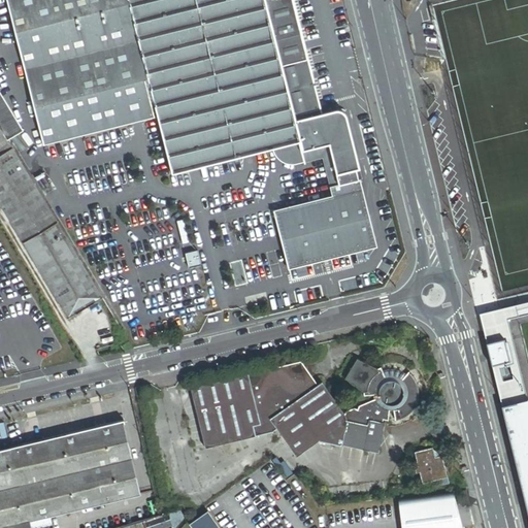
[(136,43),(125,0),(4,0),(23,71),(136,43)]
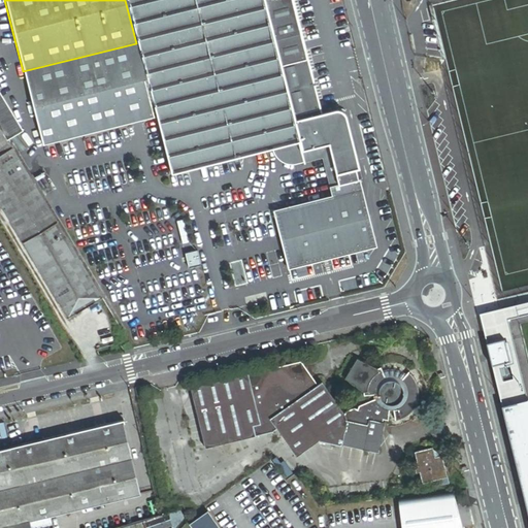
[(125,0),(136,43),(155,119),(169,175),(190,170),(256,153),(270,150),(297,143),(300,142),(264,0),(125,0)]
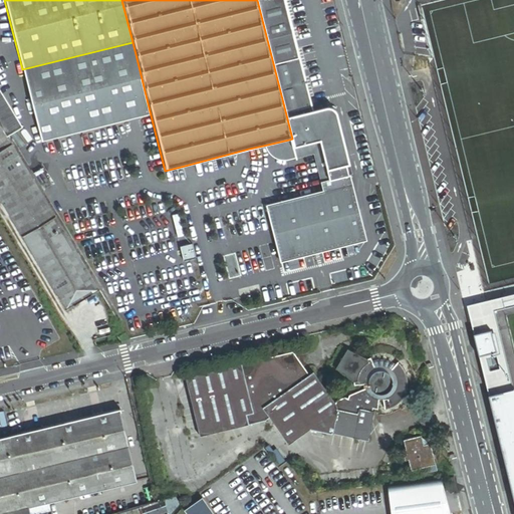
[(283,0),(257,0),(292,139),(289,140),(291,148),(317,141),(327,181),(346,176),(344,167),(347,166),(334,116),(334,115),(334,114),(334,113),(333,113),(333,112),(332,111),(332,110),(331,110),(330,110),(330,109),(329,109),(328,108),(327,108),(326,108),(325,108),(312,111),(283,0)]
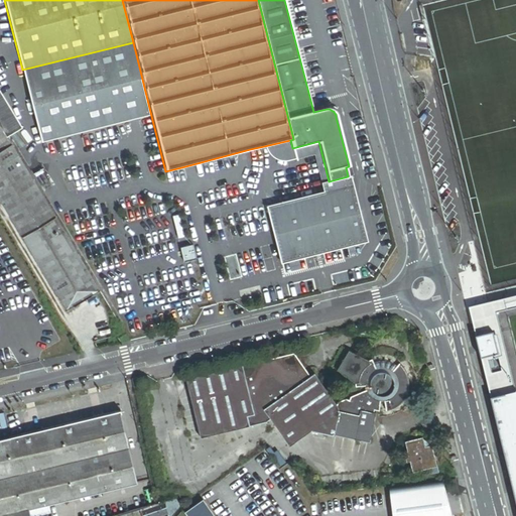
[(69,136),(151,116),(133,42),(22,70),(41,143),(69,136)]
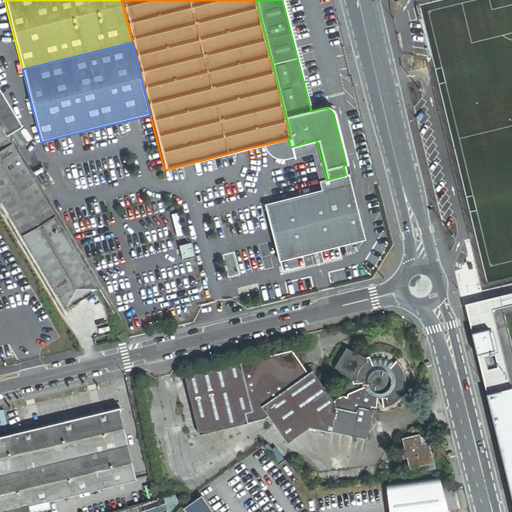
[(20,129),(0,96),(0,124),(7,136),(20,129)]
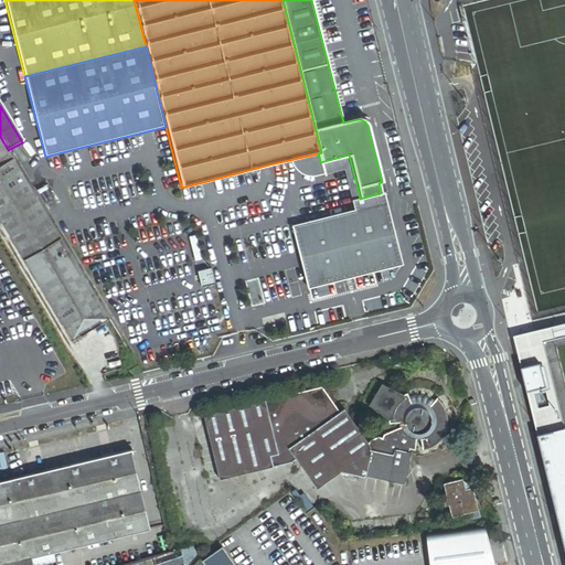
[(0,169),(14,161),(8,150),(0,137),(0,169)]
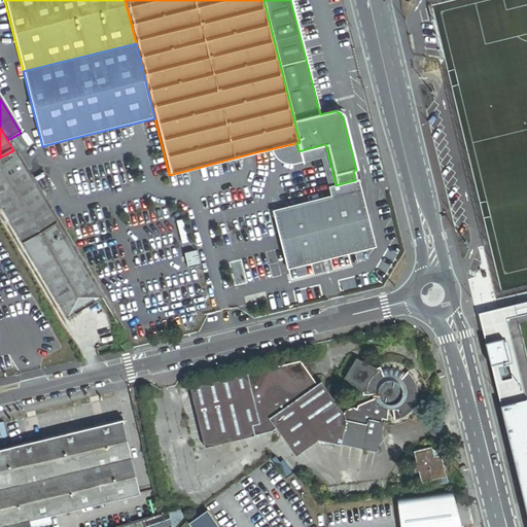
[(338,195),(336,185),(325,144),(299,151),(302,164),(319,160),(328,198),(338,195)]
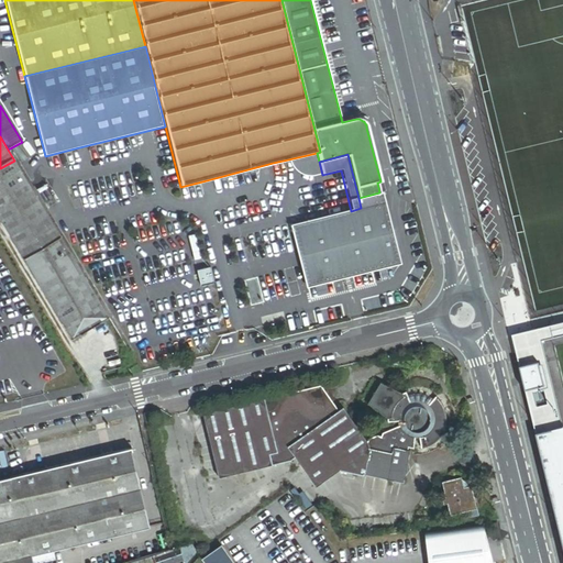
[(0,217),(26,262),(62,241),(14,161),(0,168),(0,217)]
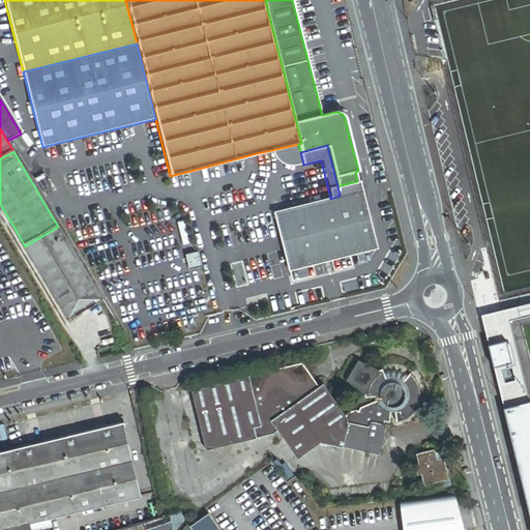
[(272,213),(273,217),(361,195),(357,181),(337,186),(340,196),(330,199),(272,213)]
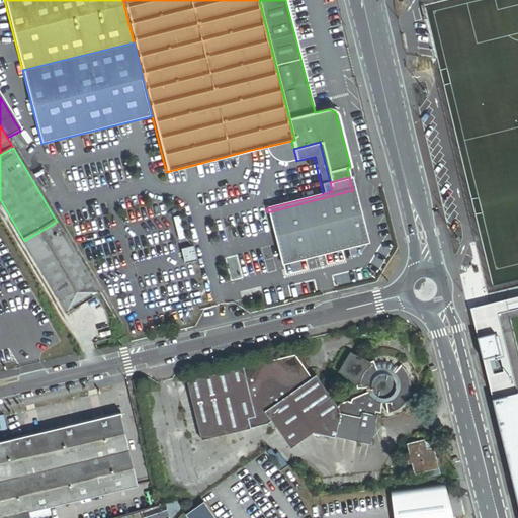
[(353,190),(267,212),(278,257),(280,264),(366,243),(353,190)]
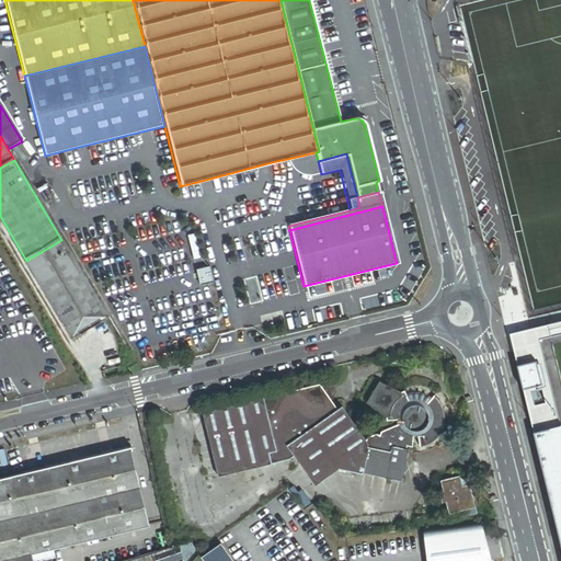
[(75,341),(110,320),(61,240),(26,261),(75,341)]
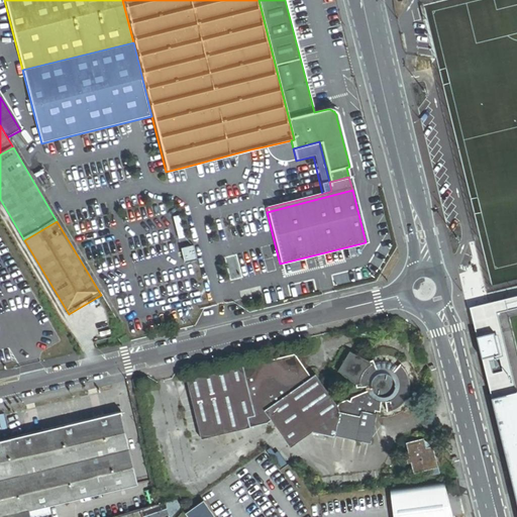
[(516,295),(469,307),(516,504),(516,399),(496,312),(516,306),(516,295)]
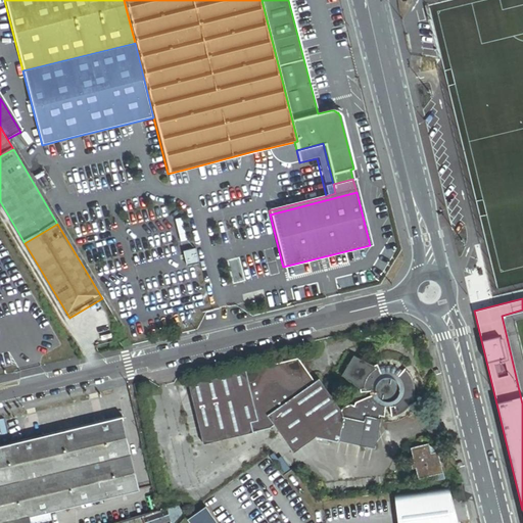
[(300,357),(190,383),(204,443),(274,427),(277,425),(296,452),(319,436),(378,449),(384,419),(382,419),(382,417),(387,417),(388,407),(389,407),(392,407),(394,417),(398,416),(402,414),(407,412),(412,407),(414,402),(416,396),(417,392),(417,385),(416,381),(415,377),(413,373),(410,369),(407,371),(406,370),(403,369),(400,367),(397,366),(393,365),(388,364),(384,365),(382,365),(380,362),(376,364),(358,352),(344,372),(361,387),(361,391),(371,390),(372,394),(355,399),(354,403),(350,401),(342,405),(340,408),(320,378),(316,380),(300,357)]
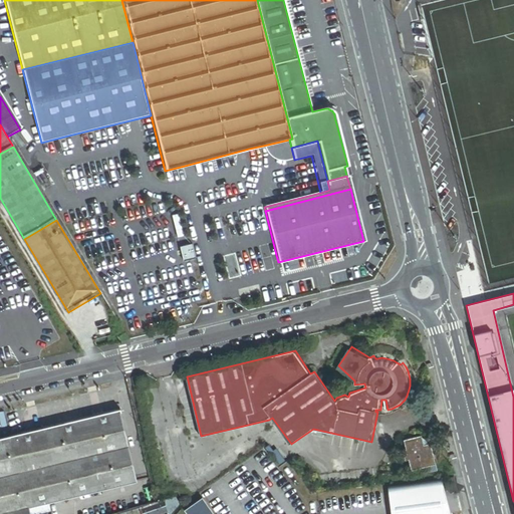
[(31,505),(47,501),(138,480),(121,409),(12,434),(29,504),(29,505),(31,505)]
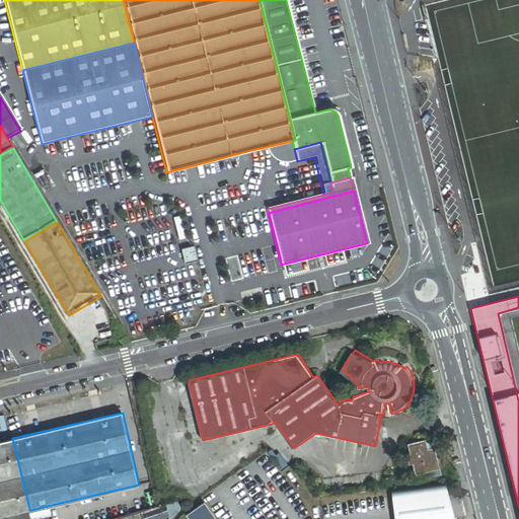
[(0,441),(0,515),(29,509),(12,438),(0,441)]
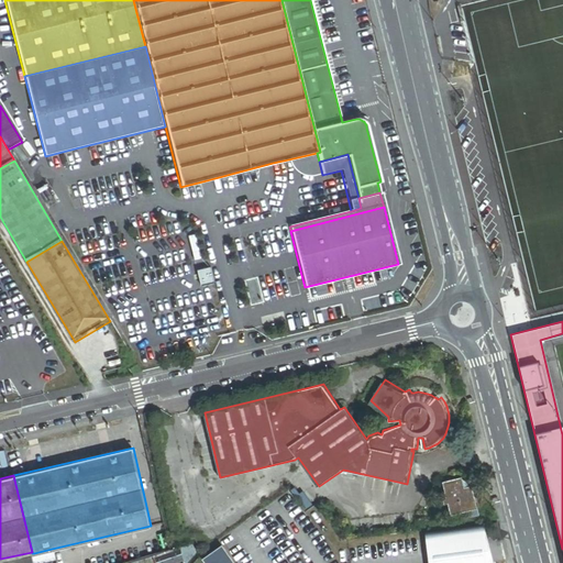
[(463,478),(443,483),(445,493),(442,494),(445,505),(449,505),(451,516),(478,510),(473,487),(465,488),(463,478)]
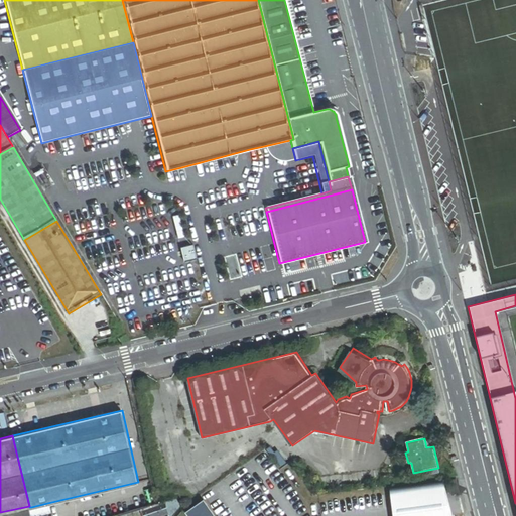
[(270,443),(265,447),(279,467),(287,461),(279,448),(275,450),(270,443)]
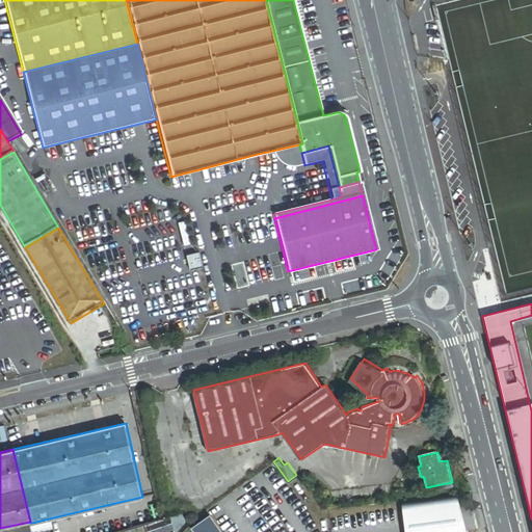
[(468,511),(475,509),(471,495),(463,496),(466,504),(468,509),(468,511)]
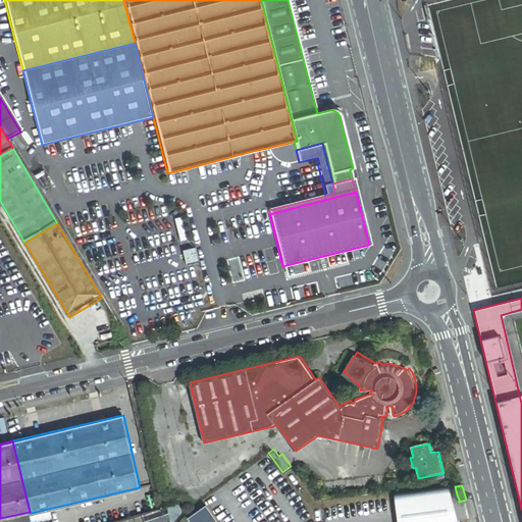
[(450,488),(396,496),(399,517),(399,521),(457,521),(455,511),(450,488)]
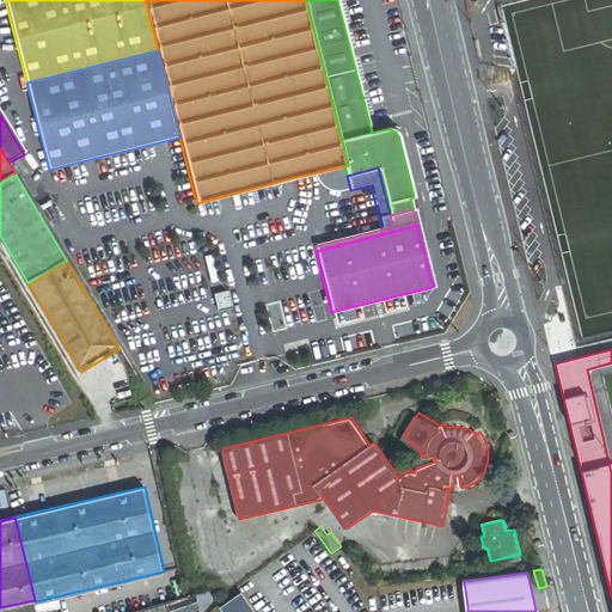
[(201,611),(203,611),(216,599),(210,589),(196,594),(201,609),(201,611)]
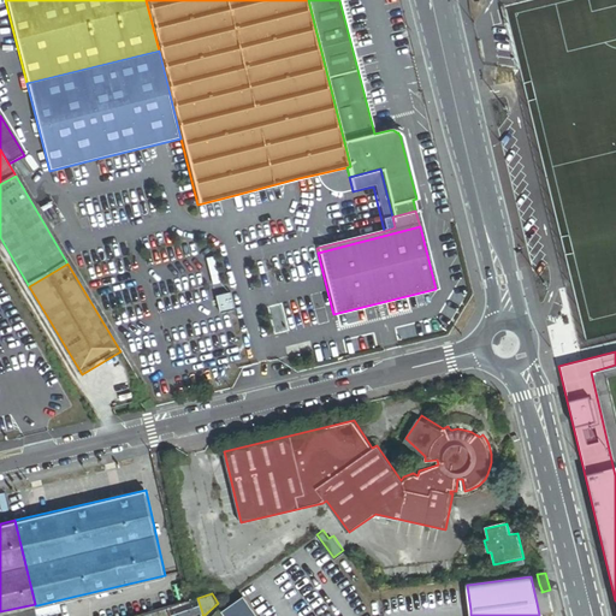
[(188,615),(202,612),(197,598),(170,606),(171,615),(188,615)]
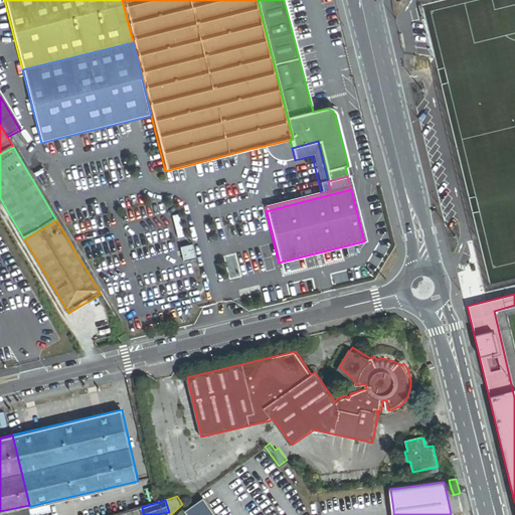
[(211,514),(202,501),(187,511),(189,514),(211,514)]
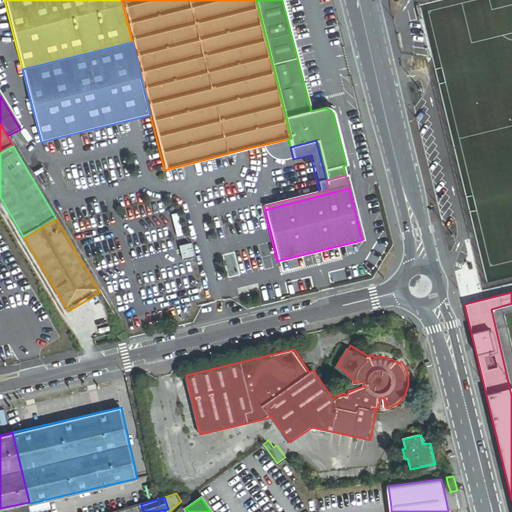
[(31,503),(32,511),(35,511),(49,509),(47,499),(31,503)]
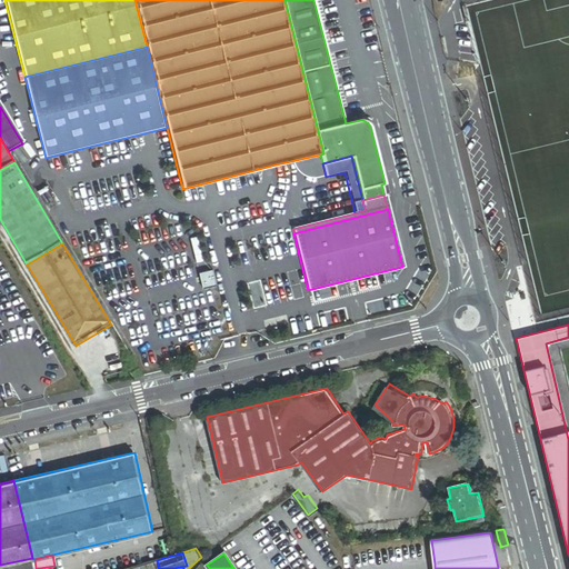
[(32,558),(0,565),(0,568),(36,568),(35,559),(32,559),(32,558)]
